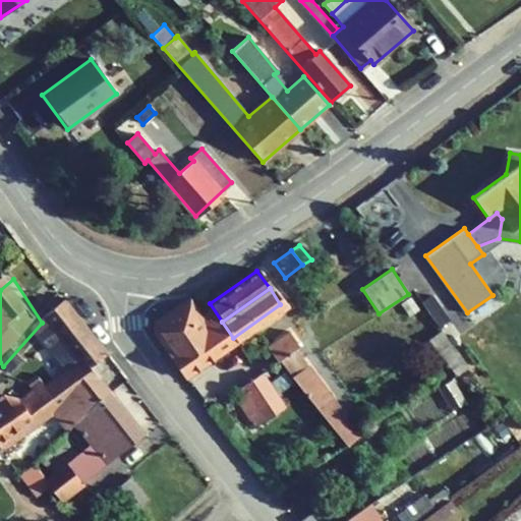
[(409,316),(419,309),(410,297),(401,304),(409,316)]
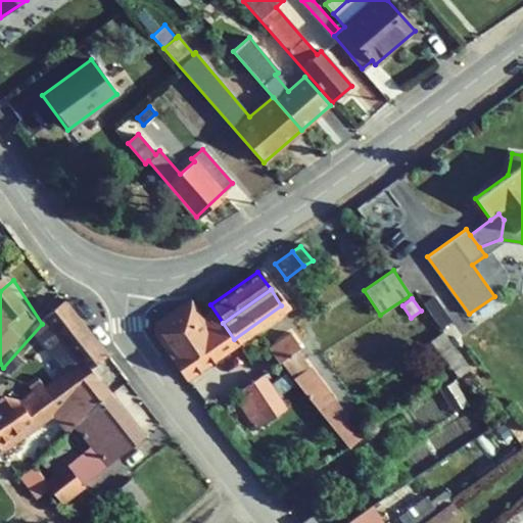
[(184,299),(144,326),(182,378),(194,368),(171,332),(184,323),(196,315),(184,299)]
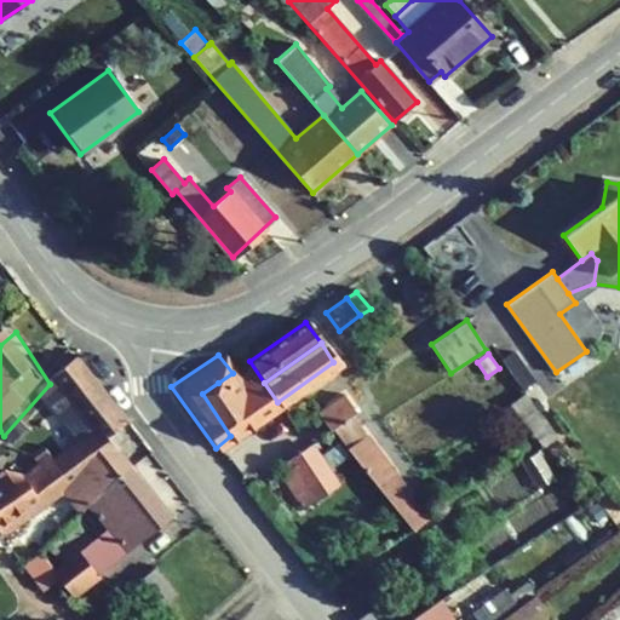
[(137,424),(91,360),(51,386),(90,442),(102,434),(110,446),(119,438),(137,424)]
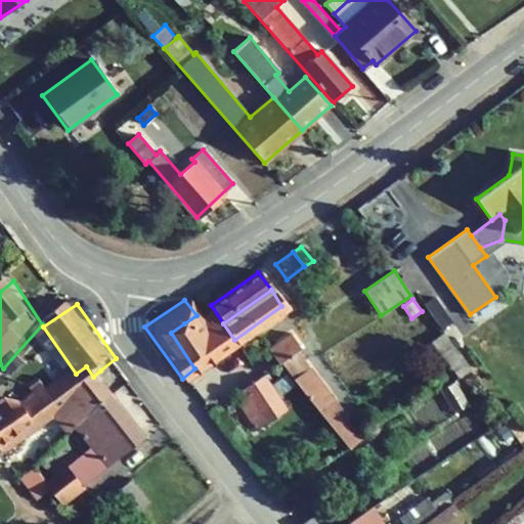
[(211,305),(197,315),(184,323),(210,358),(217,352),(234,340),(223,323),(211,305)]
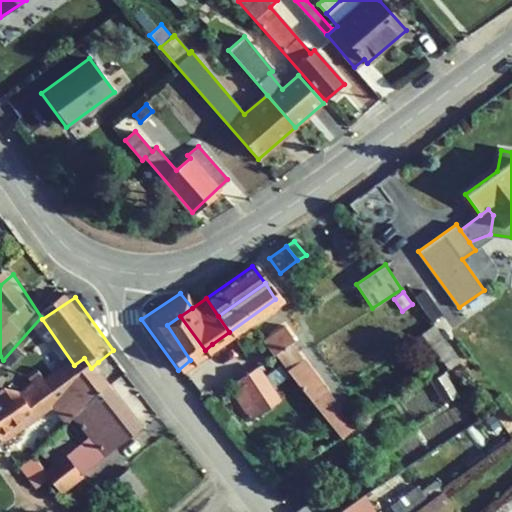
[(426,309),(432,317),(441,311),(435,303),(426,309)]
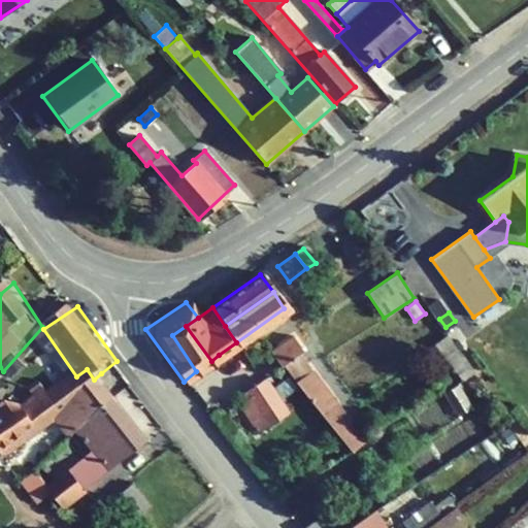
[(196,371),(211,361),(186,326),(172,335),(196,371)]
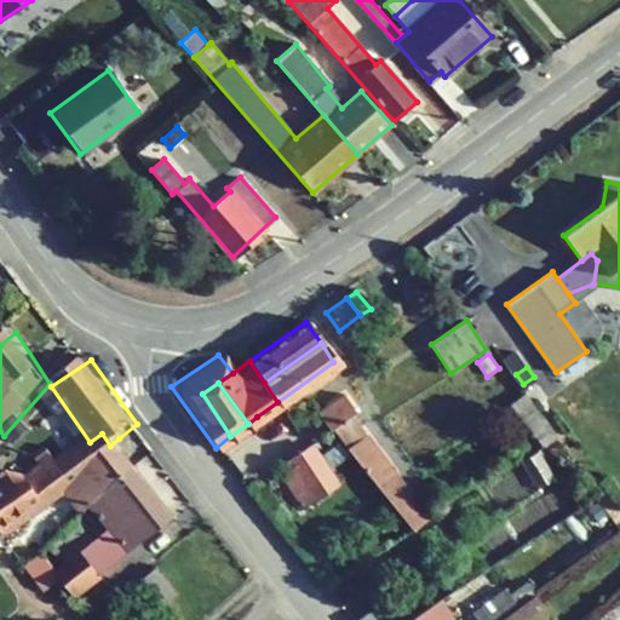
[(527,392),(511,402),(523,419),(538,408),(527,392)]
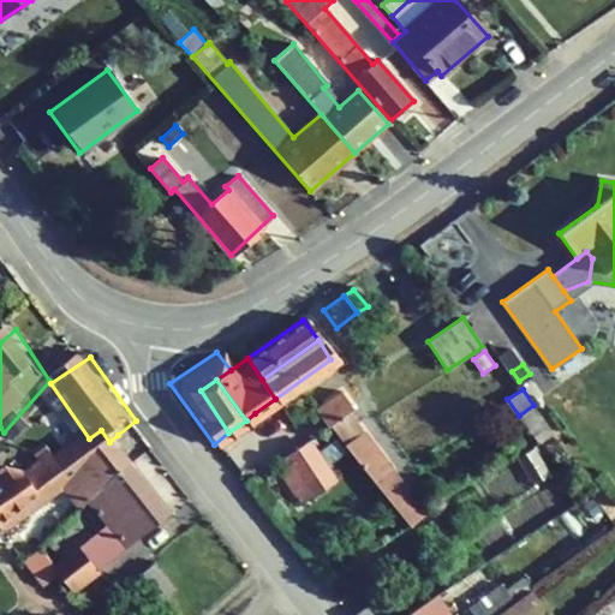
[(341,392),(316,410),(328,427),(330,425),(410,526),(425,515),(363,431),(350,411),(354,408),(341,392)]
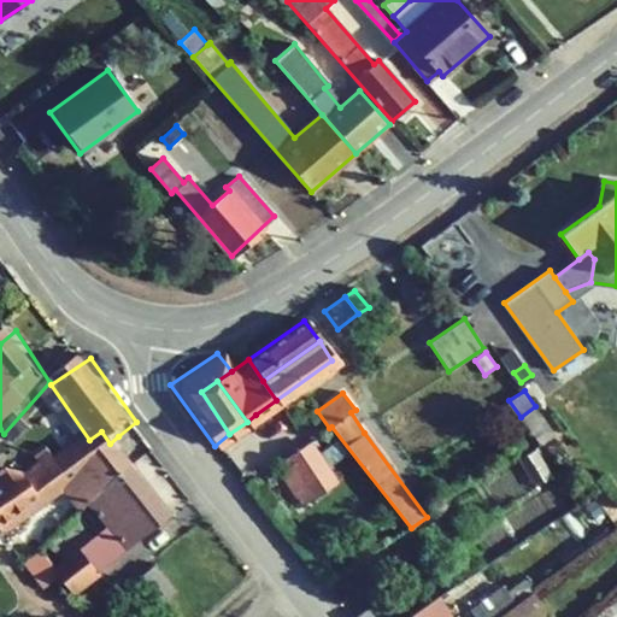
[(540,444),(554,434),(535,406),(521,417),(540,444)]
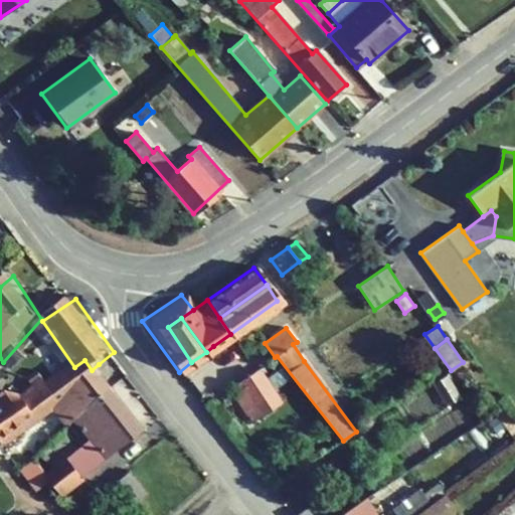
[(92,370),(84,360),(74,367),(51,383),(46,377),(35,384),(19,380),(0,394),(0,408),(18,434),(63,400),(77,419),(98,401),(117,386),(99,364),(92,370)]
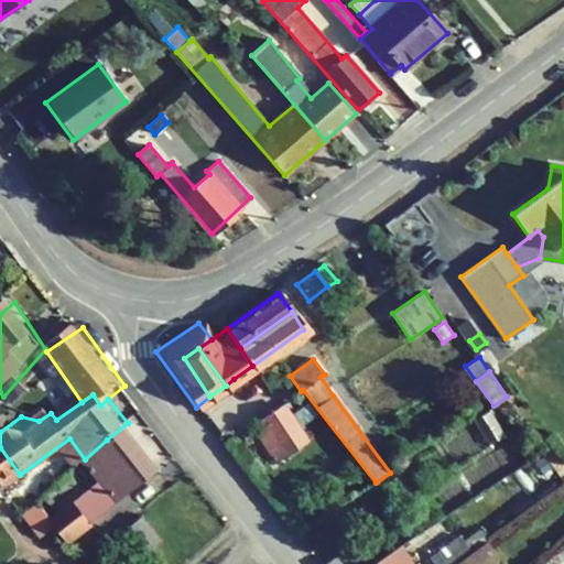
[(511,403),(507,397),(494,405),(498,412),(511,403)]
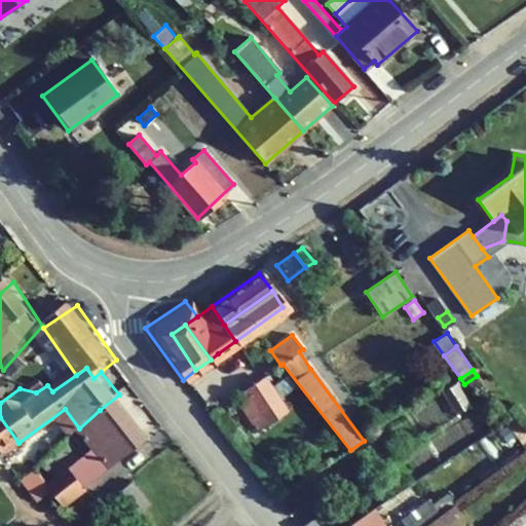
[(289,411),(266,376),(237,395),(245,406),(240,408),(257,431),(289,411)]
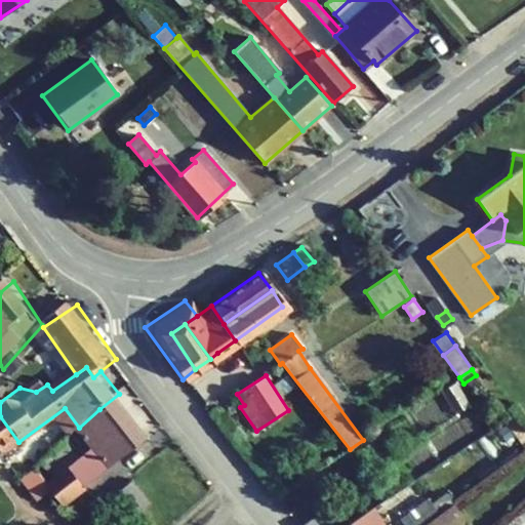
[(280,396),(294,386),(287,375),(273,385),(280,396)]
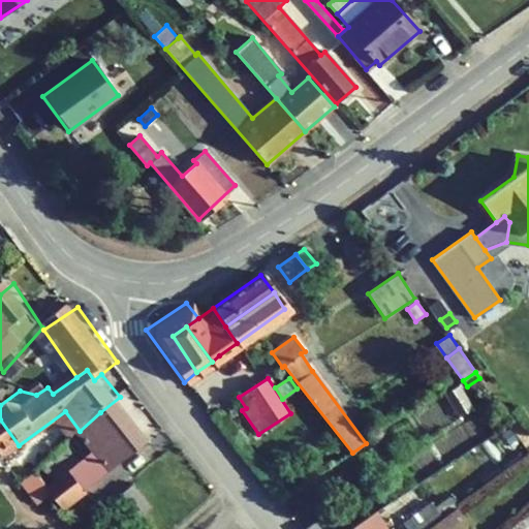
[(474,409),(459,385),(444,395),(459,418),(474,409)]
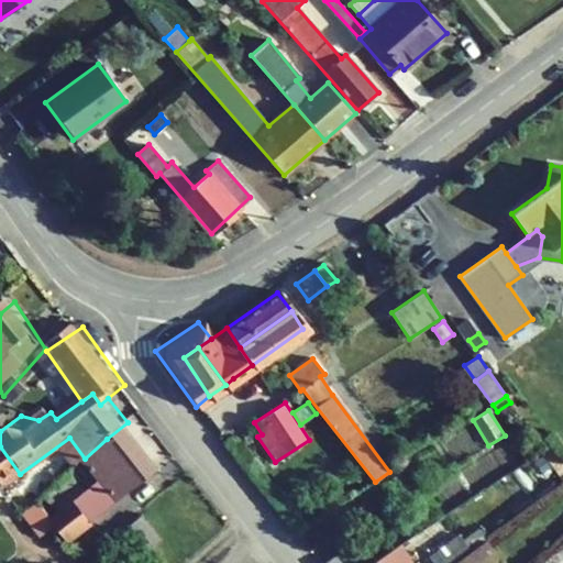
[(54,514),(70,536),(92,519),(88,512),(136,478),(142,486),(163,470),(128,422),(107,439),(122,462),(54,514)]
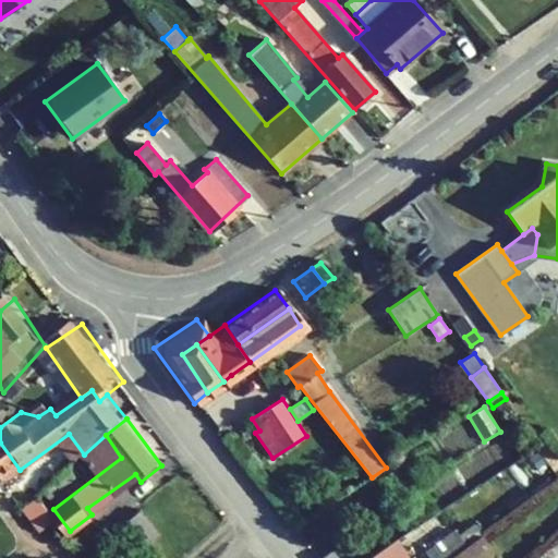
[(455,530),(425,552),(429,557),(450,557),(481,535),(473,525),(459,535),(455,530)]
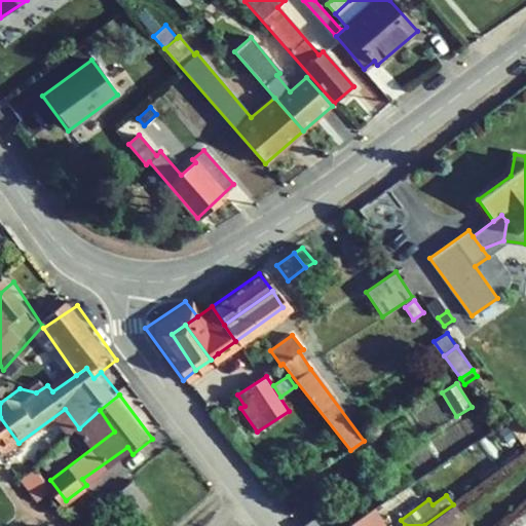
[(424,525),(446,525),(461,515),(453,504),(424,525)]
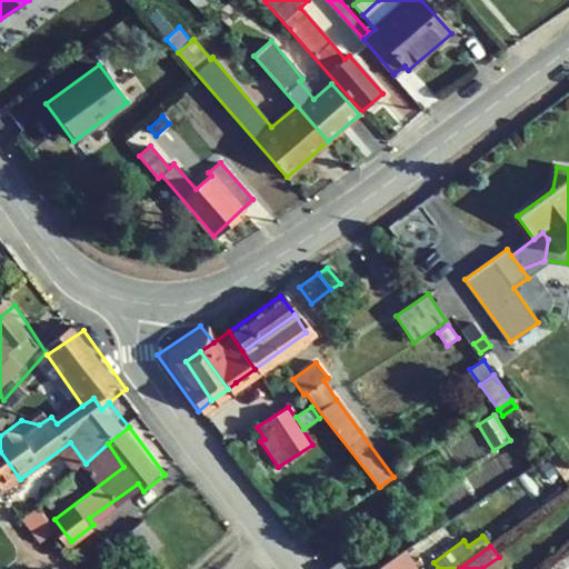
[(375,568),(417,568),(405,550),(375,568)]
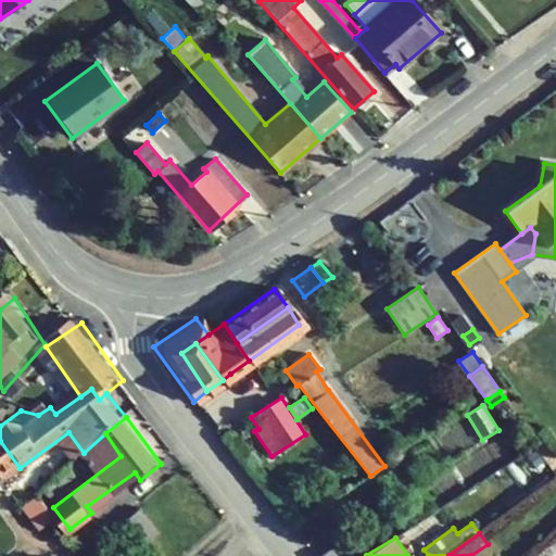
[(555,555),(555,553),(547,544),(534,555),(555,555)]
